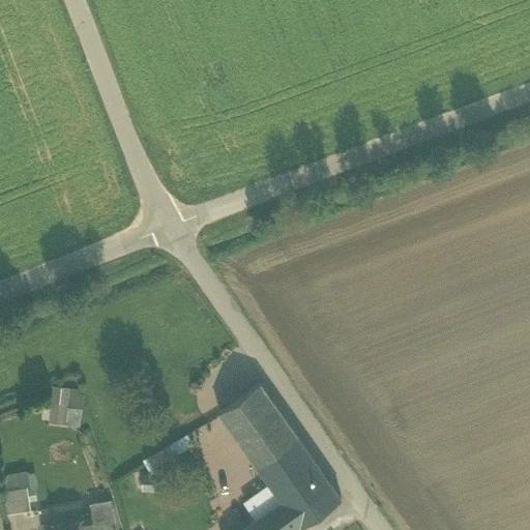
[(257,464),(297,436),(260,382),(218,411),(257,464)]
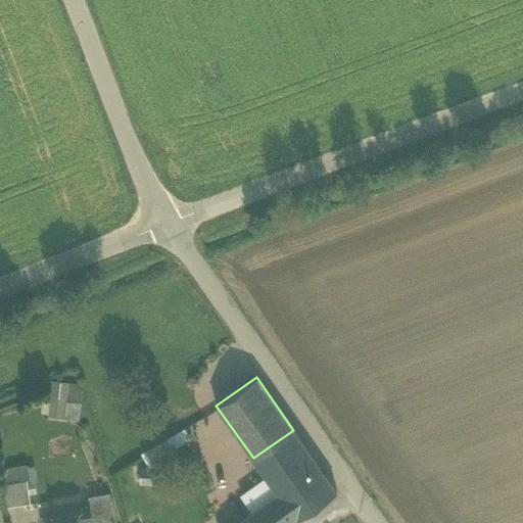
[(51,380),(50,395),(65,397),(65,400),(82,402),(78,382),(51,380)]
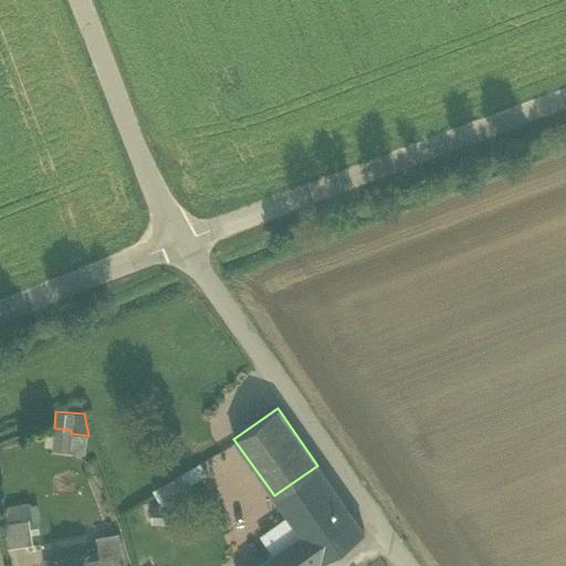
[(70,452),(71,433),(71,430),(54,428),(52,450),(70,452)]
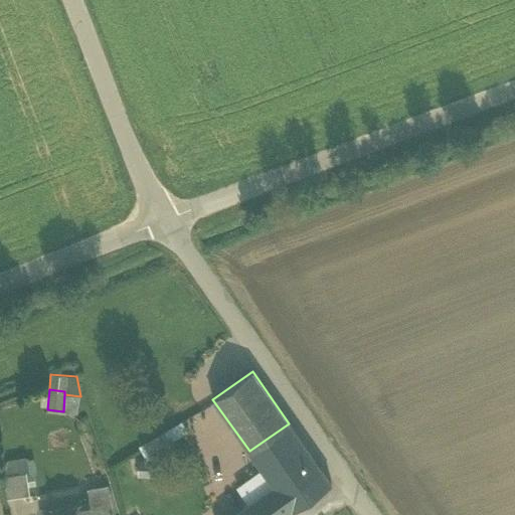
[(80,396),(64,394),(63,411),(78,413),(80,396)]
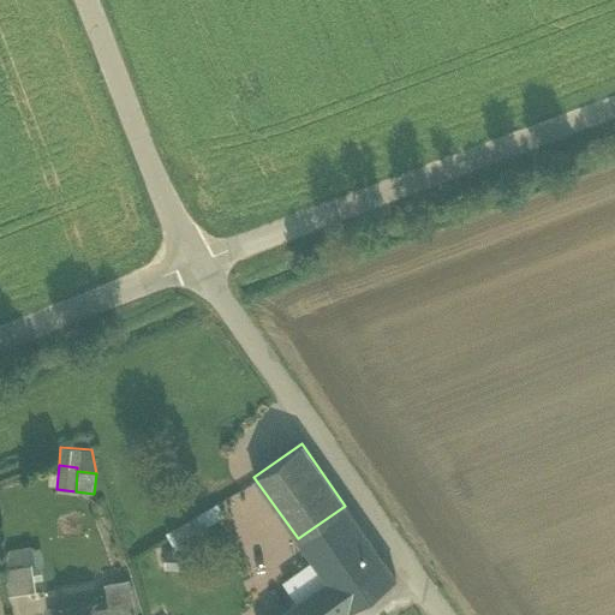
[(218,503),(166,533),(173,545),(225,515),(218,503)]
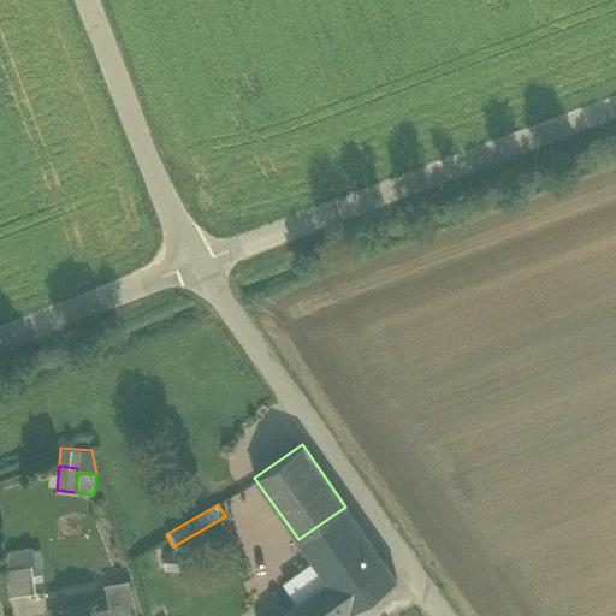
[(345,507),(298,539),(313,561),(327,581),(349,611),(396,578),(345,507)]
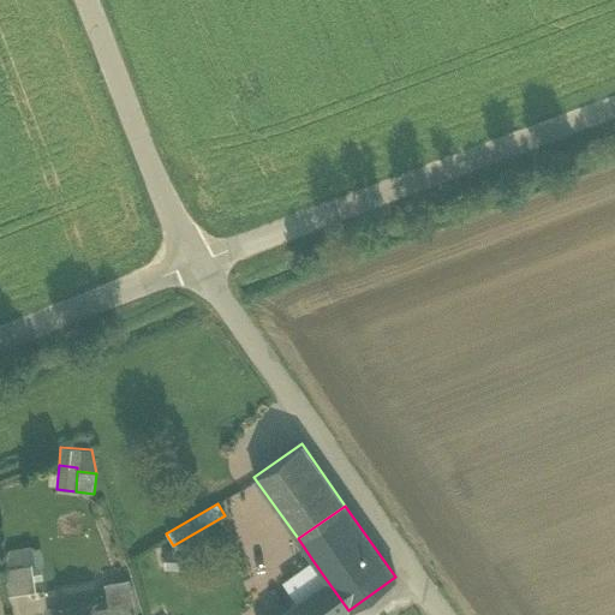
[(33,563),(33,568),(36,568),(33,547),(9,549),(5,567),(33,563)]
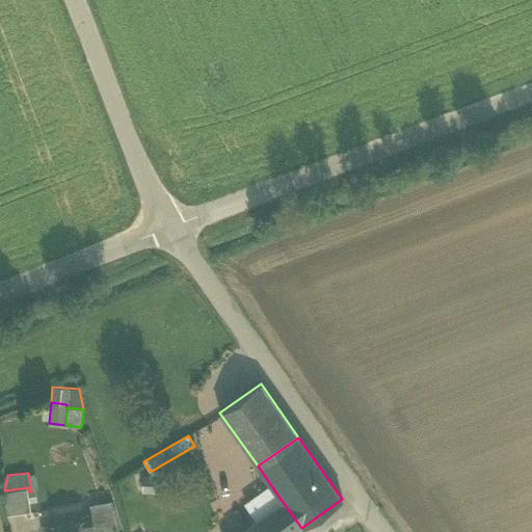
[(160,475),(142,475),(143,491),(161,491),(160,475)]
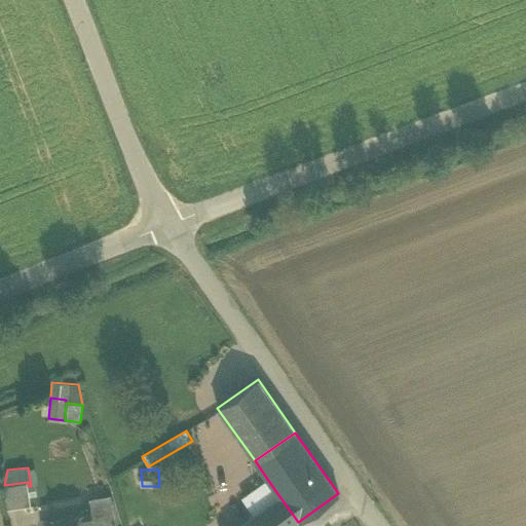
[(241,497),(254,514),(279,496),(267,479),(241,497)]
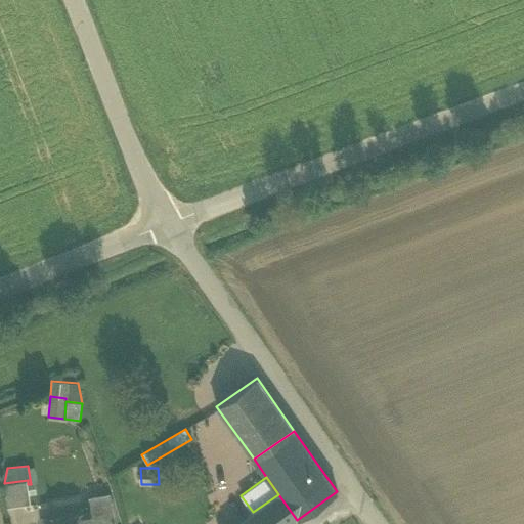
[(28,480),(4,483),(5,491),(7,507),(31,505),(28,484),(28,480)]
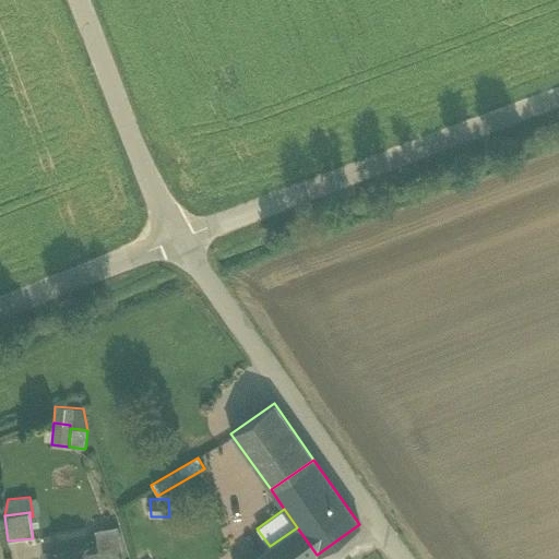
[(96,531),(98,544),(100,558),(122,558),(123,558),(118,526),(96,531)]
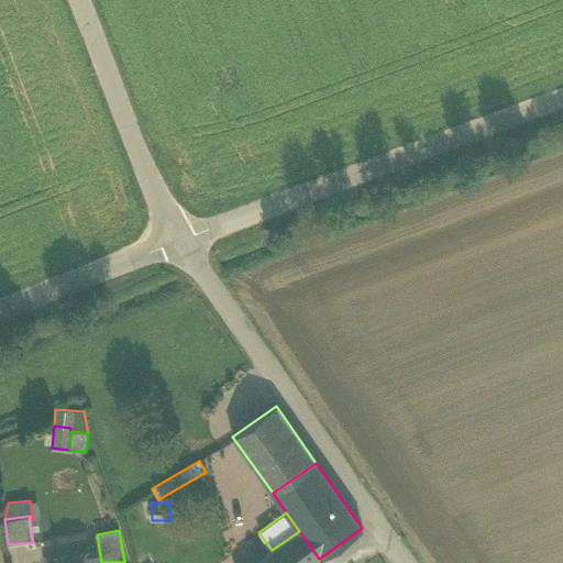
[(253,562),(312,562),(319,559),(299,531),(272,550),(253,562)]
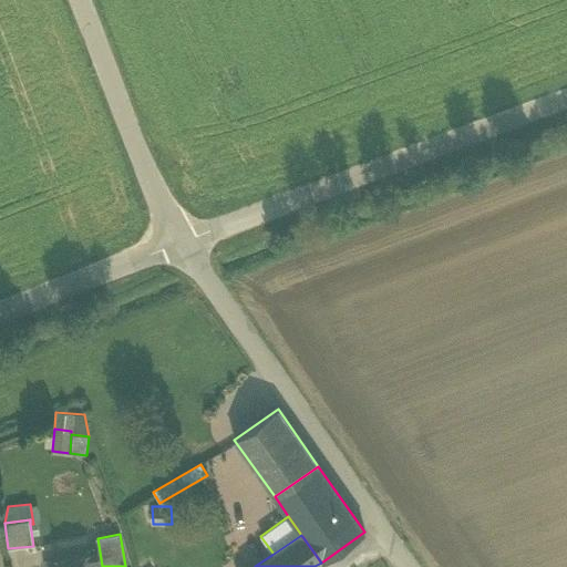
[(47,560),(48,566),(102,566),(100,552),(47,560)]
